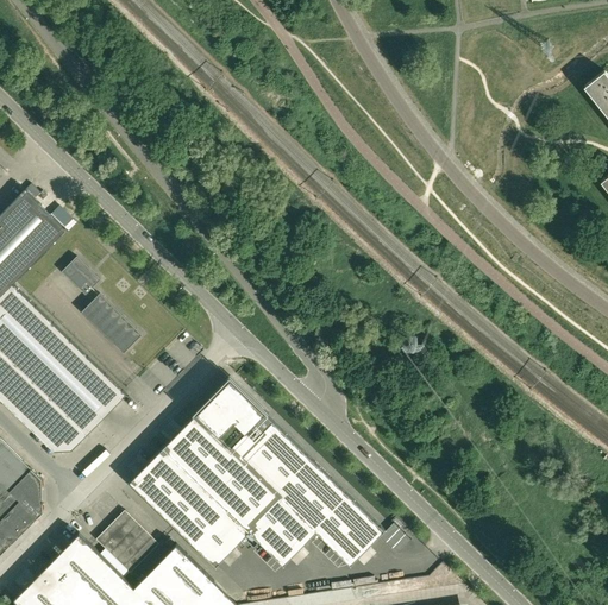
[(38,0),(52,17),(60,11),(50,0),(38,0)]
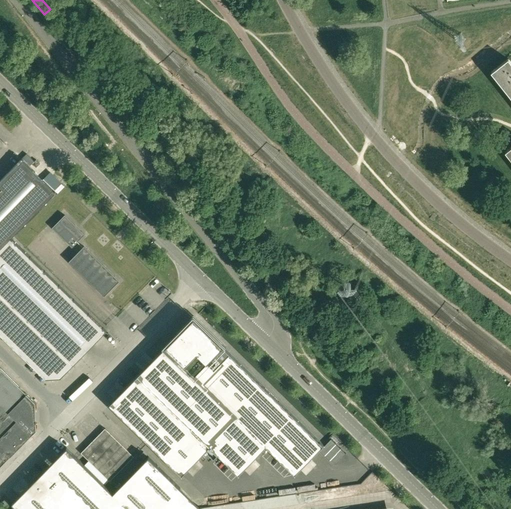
[(490,74),(501,88),(510,80),(510,66),(507,61),(490,74)]
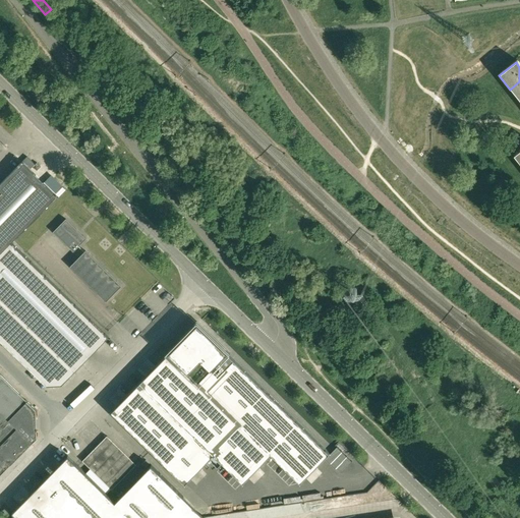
[(519,81),(510,90),(514,96),(519,102),(519,81)]
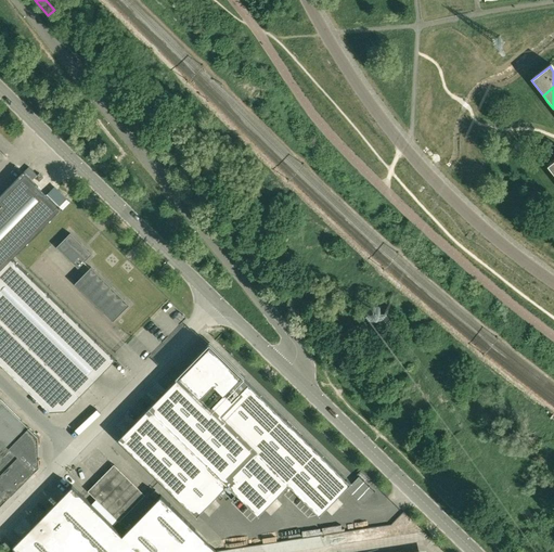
[(0,272),(11,261),(60,212),(48,201),(22,176),(15,183),(0,197),(0,272)]
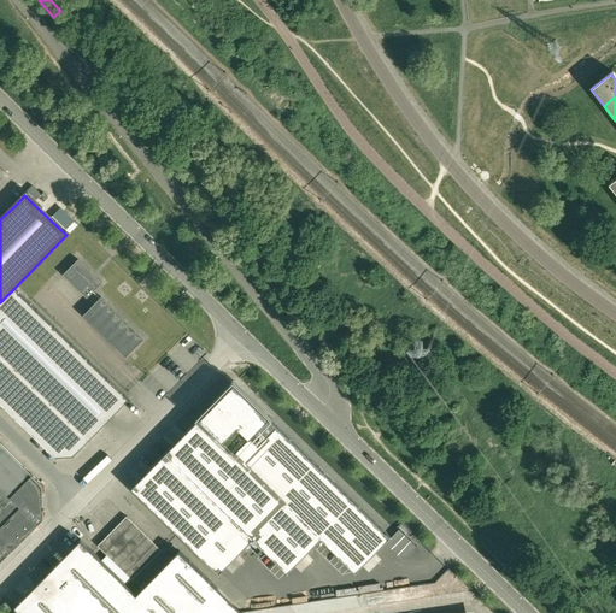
[(68,219),(59,228),(65,234),(74,225),(68,219)]
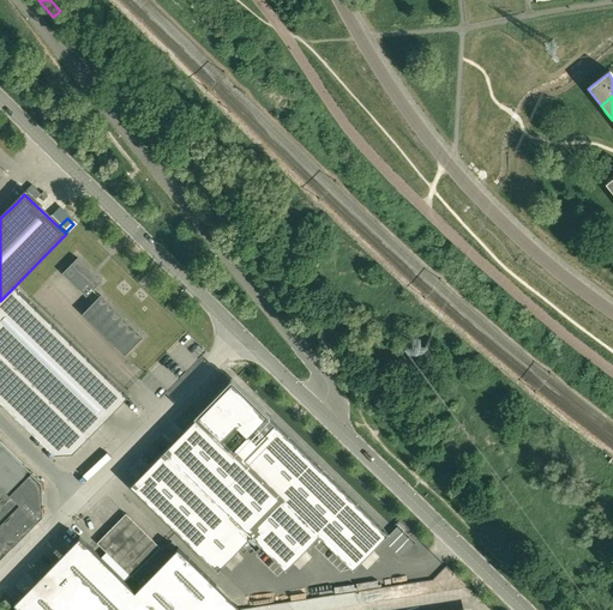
[(85,300),(92,293),(100,284),(77,261),(61,277),(85,300)]
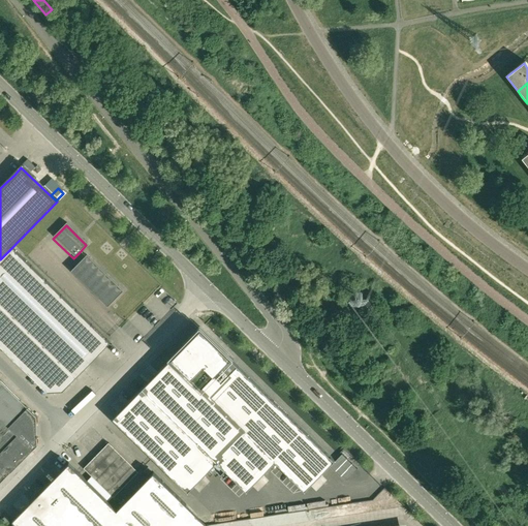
[(23,261),(10,249),(0,259),(0,308),(74,380),(109,345),(23,261)]
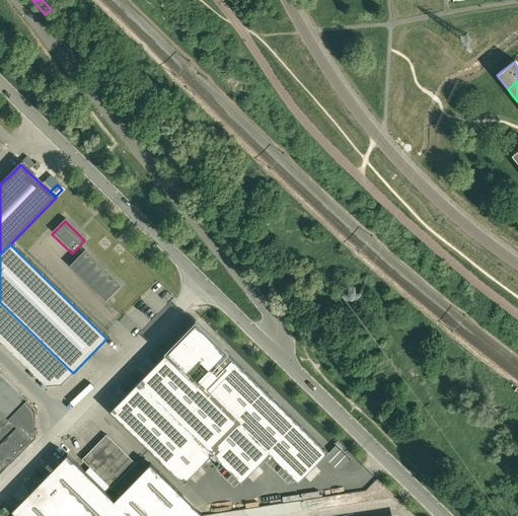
[(84,252),(77,260),(69,268),(104,302),(120,288),(84,252)]
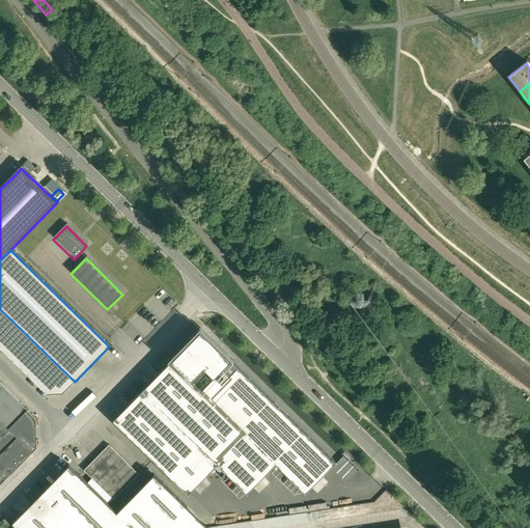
[(0,351),(47,396),(47,395),(61,394),(61,395),(75,382),(0,309),(0,351)]
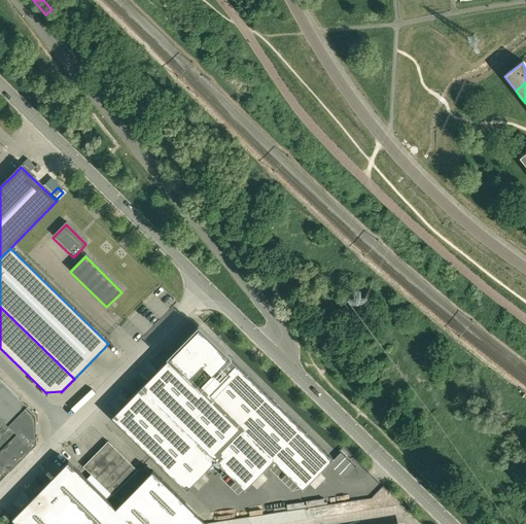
[(331,461),(206,338),(199,330),(140,389),(223,470),(244,491),(273,462),(303,491),(331,461)]
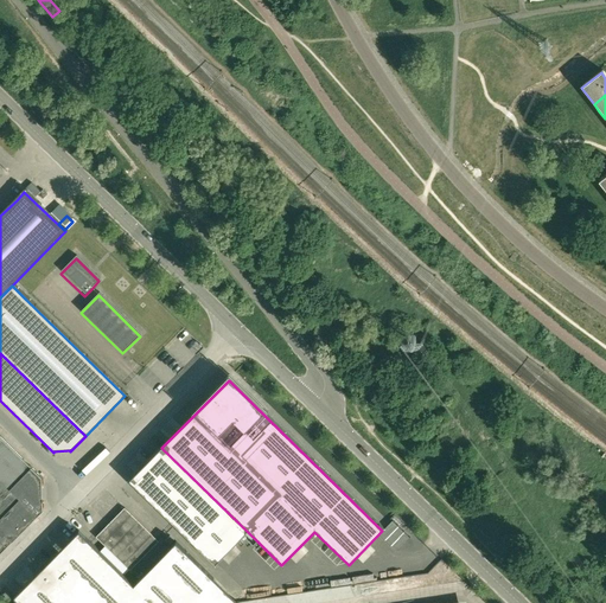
[(0,555),(40,514),(40,481),(0,441),(0,555)]
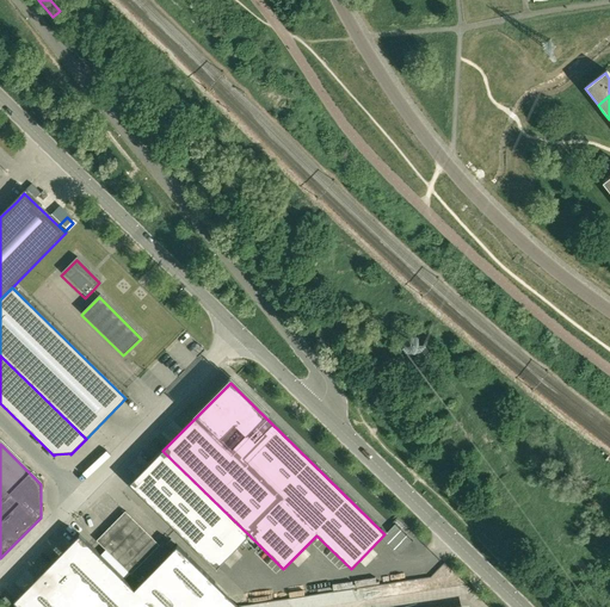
[(254,550),(259,545),(162,451),(129,485),(216,570),(245,540),(254,550)]
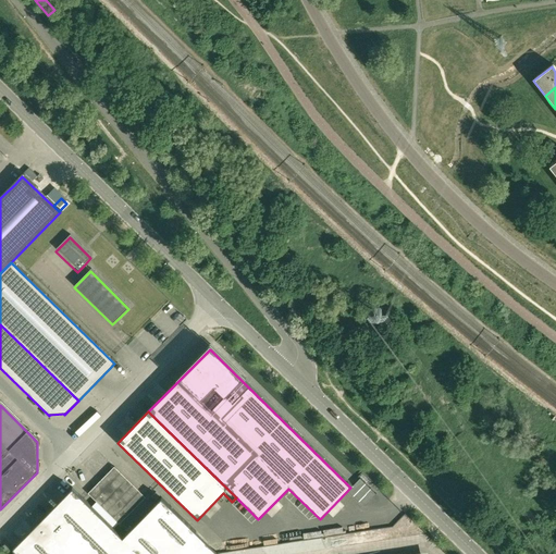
[(113,469),(87,496),(118,527),(144,501),(113,469)]
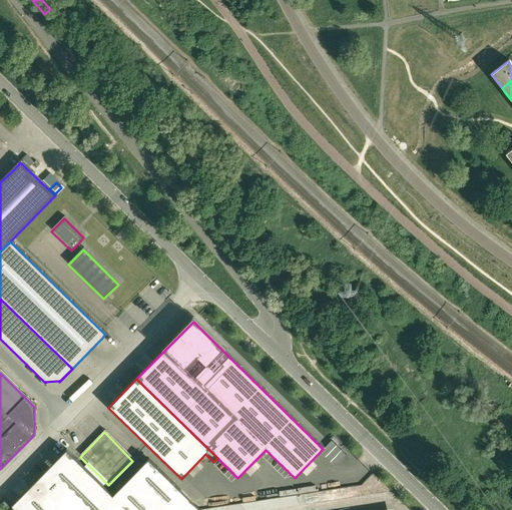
[(331,444),(320,455),(336,469),(346,458),(331,444)]
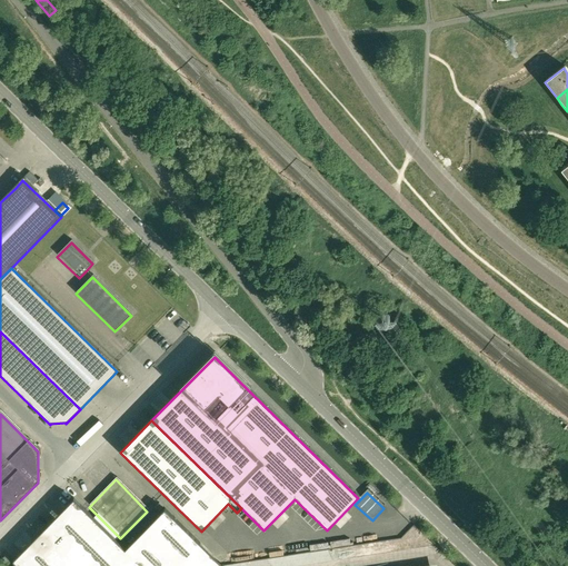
[(163,512),(125,552),(72,500),(12,563),(15,565),(202,565),(199,546),(163,512)]
